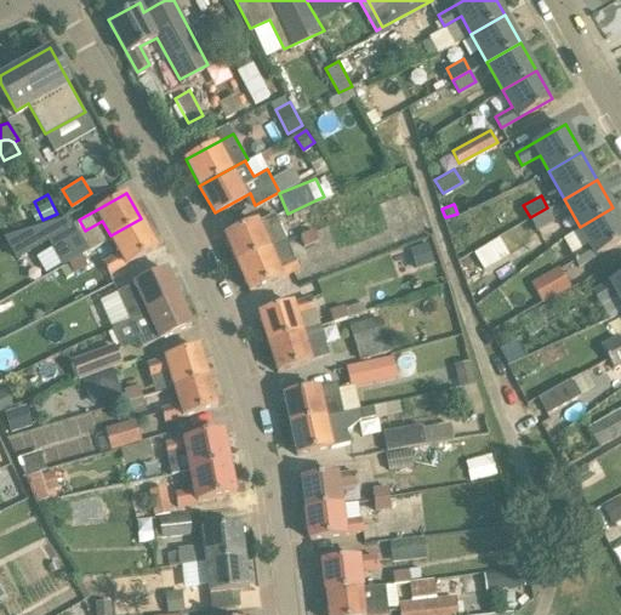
[(547,208),(530,217),(536,229),(553,218),(547,208)]
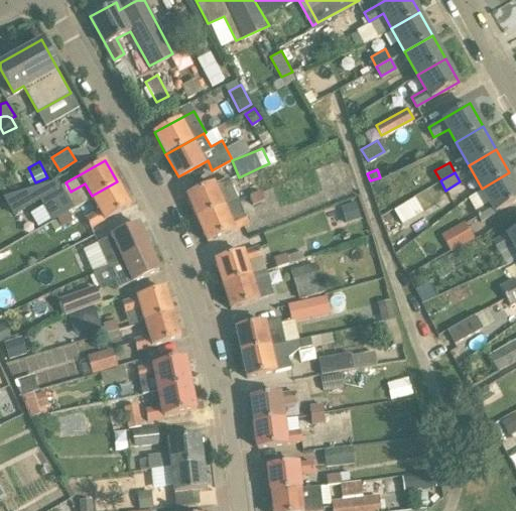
[(515,200),(515,184),(509,172),(482,188),(490,203),(476,211),(481,220),(515,200)]
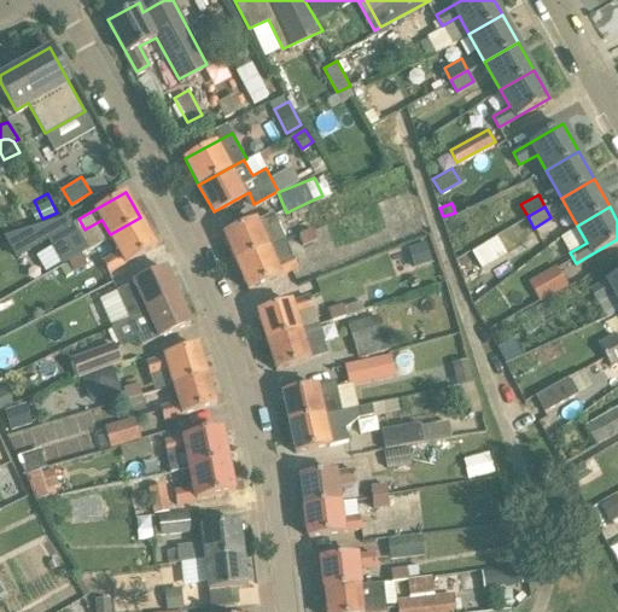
[(235,258),(268,245),(269,244),(285,238),(278,221),(273,210),(223,232),(235,258)]
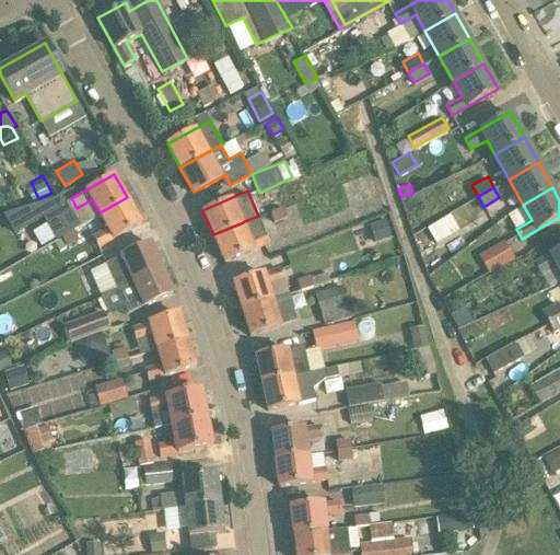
[(127,197),(100,212),(107,228),(93,235),(100,245),(141,221),(127,197)]
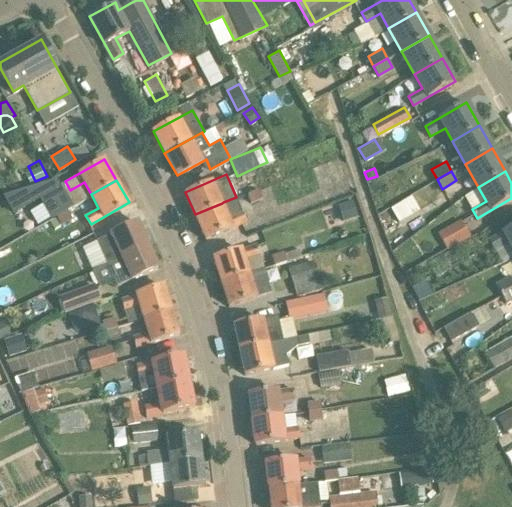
[(13,212),(35,199),(28,187),(3,195),(13,212)]
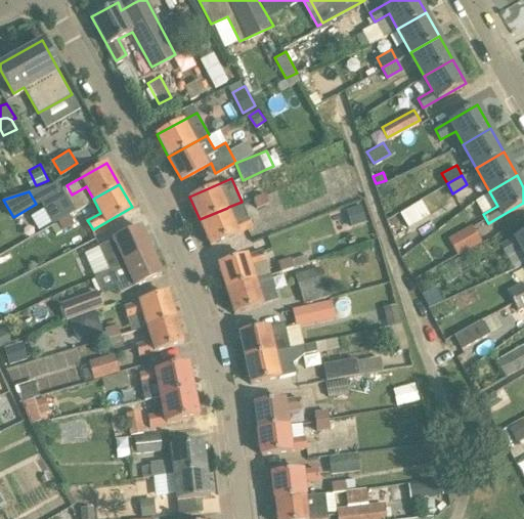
[(268,201),(264,191),(253,198),(257,206),(268,201)]
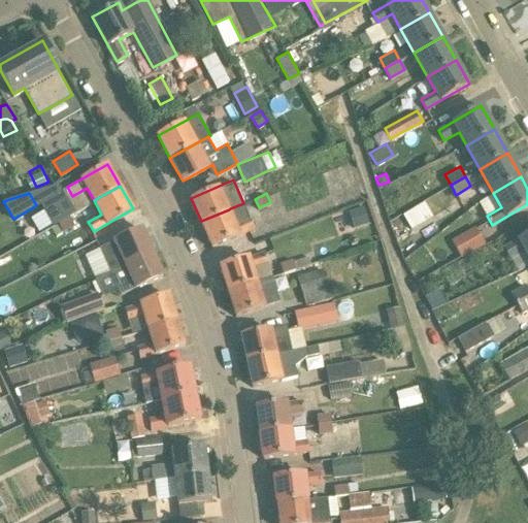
[(363,203),(348,208),(354,227),(369,222),(363,203)]
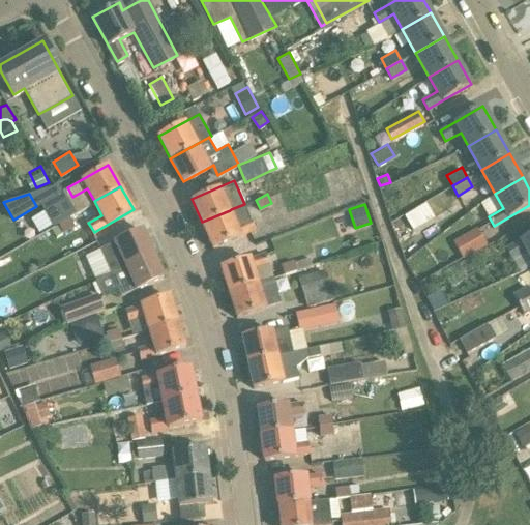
[(202,222),(213,246),(255,228),(251,219),(236,225),(230,210),(202,222)]
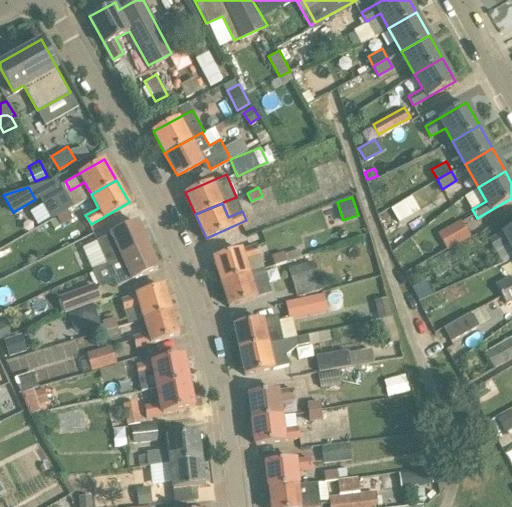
[(61,222),(72,217),(67,208),(56,214),(61,222)]
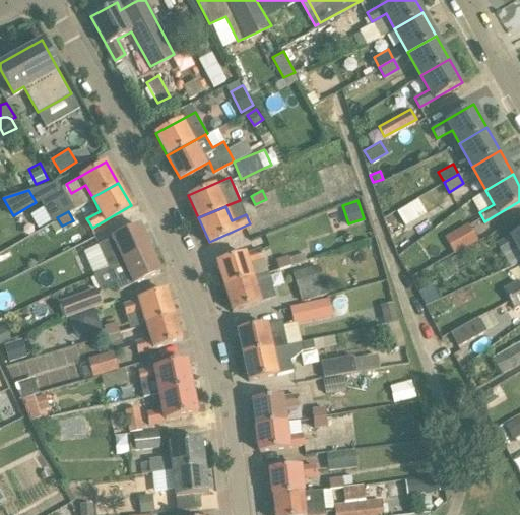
[(149,246),(139,223),(99,243),(103,252),(109,265),(149,246)]
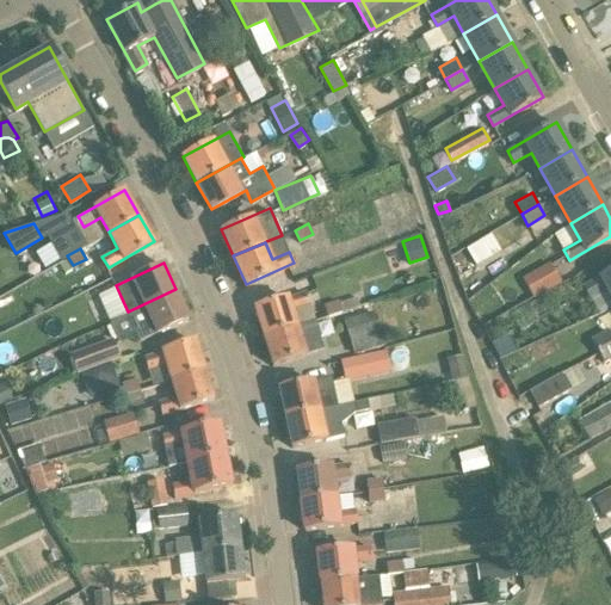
[(557,281),(548,263),(523,277),(532,294),(557,281)]
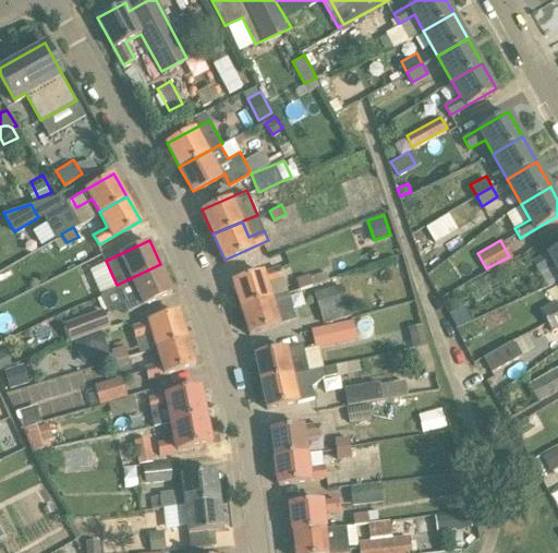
[(557,269),(557,245),(532,261),(538,271),(554,262),(557,269)]
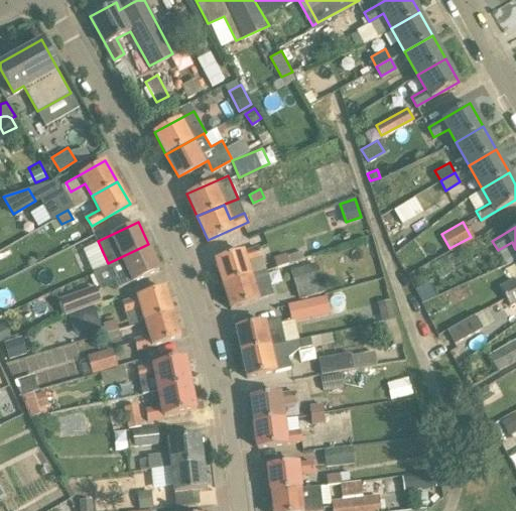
[(148,244),(108,263),(109,264),(93,271),(100,285),(115,278),(119,286),(159,268),(148,244)]
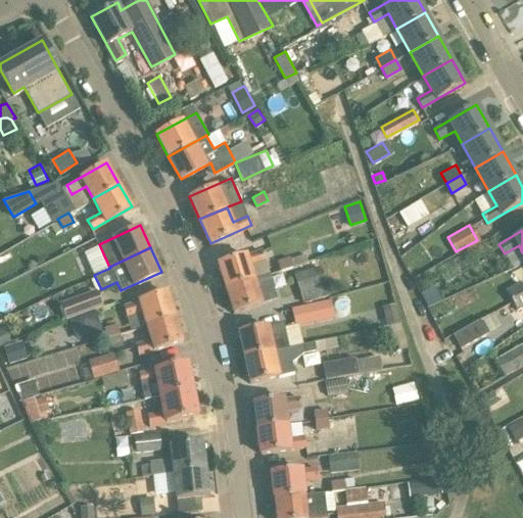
[(226,287),(253,278),(248,264),(265,259),(262,248),(218,263),(226,287)]
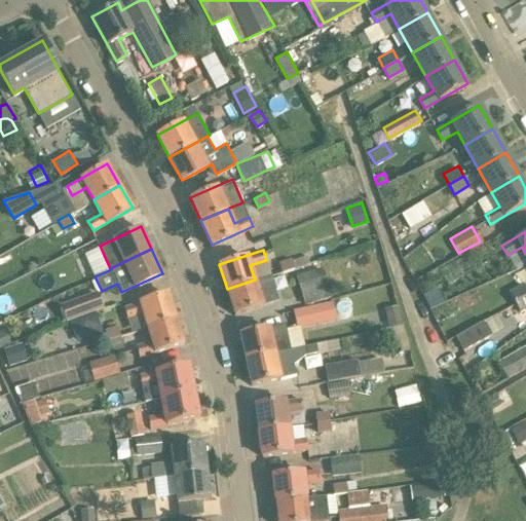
[(282,270),(295,266),(292,258),(279,261),(282,270)]
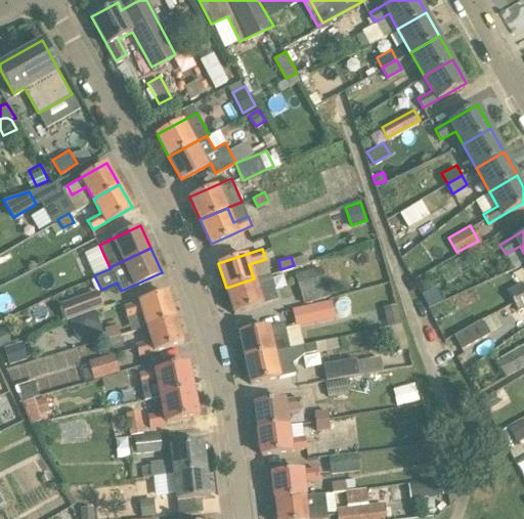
[(296,272),(297,274),(306,301),(331,294),(321,264),(296,272)]
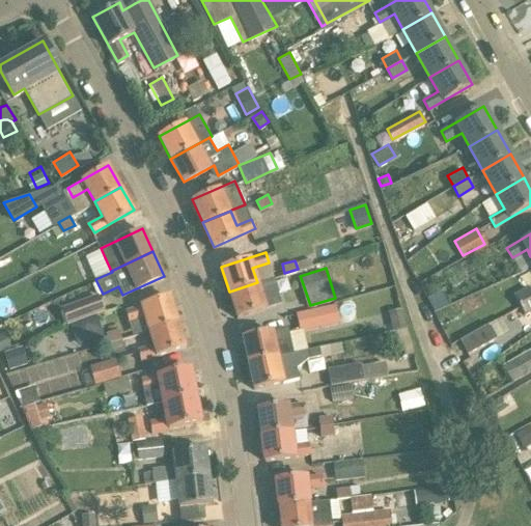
[(281,302),(279,295),(273,277),(257,282),(229,292),(236,316),(281,302)]
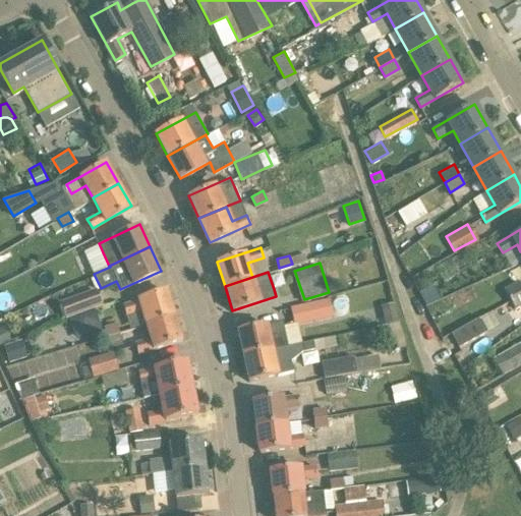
[(520,291),(520,284),(518,280),(504,288),(509,298),(520,291)]
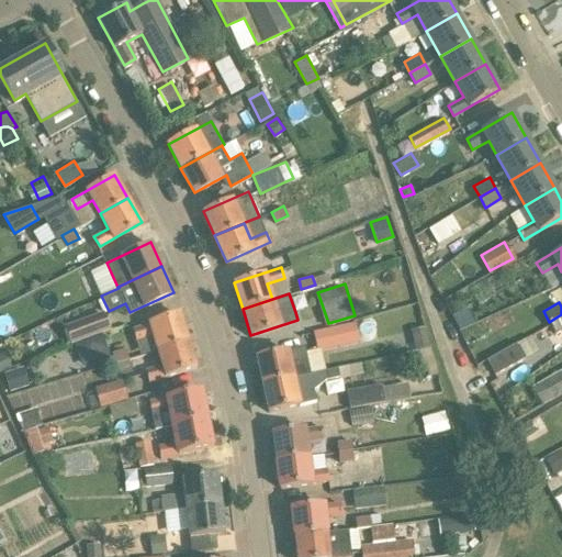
[(104,310),(65,325),(71,341),(110,326),(104,310)]
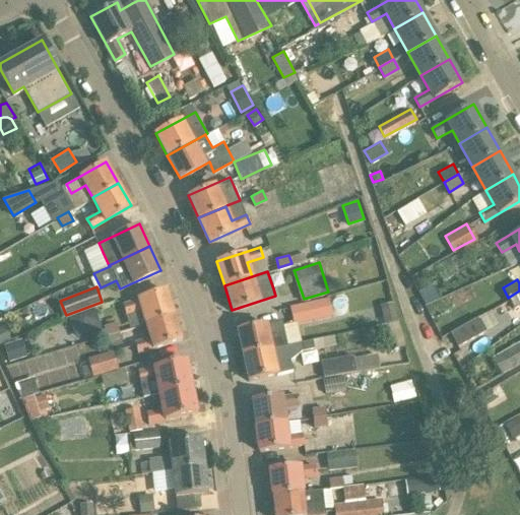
[(167,290),(143,297),(123,303),(126,313),(141,309),(145,322),(174,314),(167,290)]
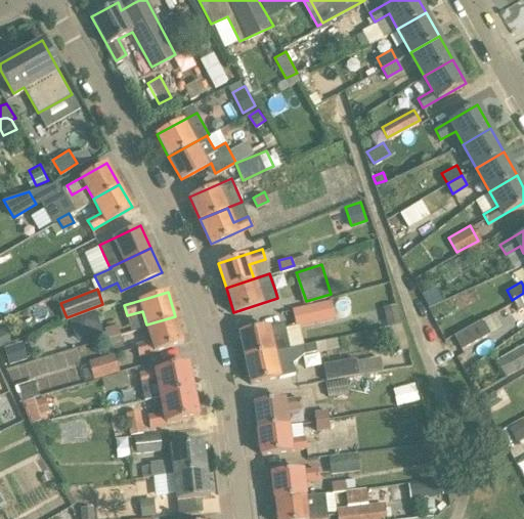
[(523,293),(512,300),(518,309),(523,304),(523,293)]
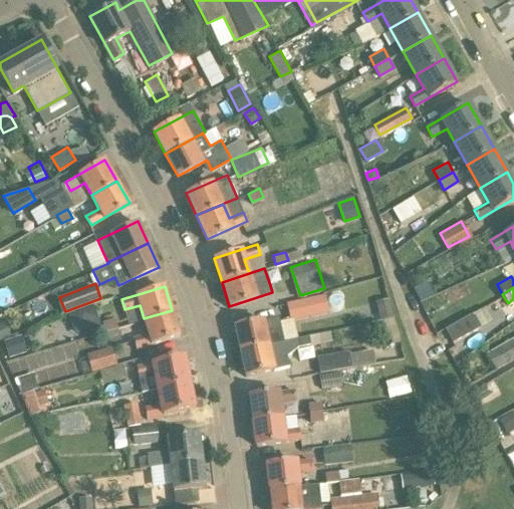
[(324,293),(287,301),(290,313),(291,318),(294,317),(328,310),(324,293)]
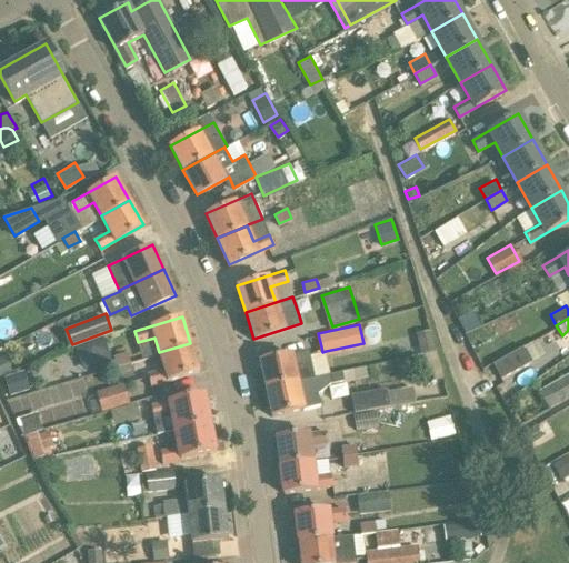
[(432,328),(417,331),(421,351),(437,348),(432,328)]
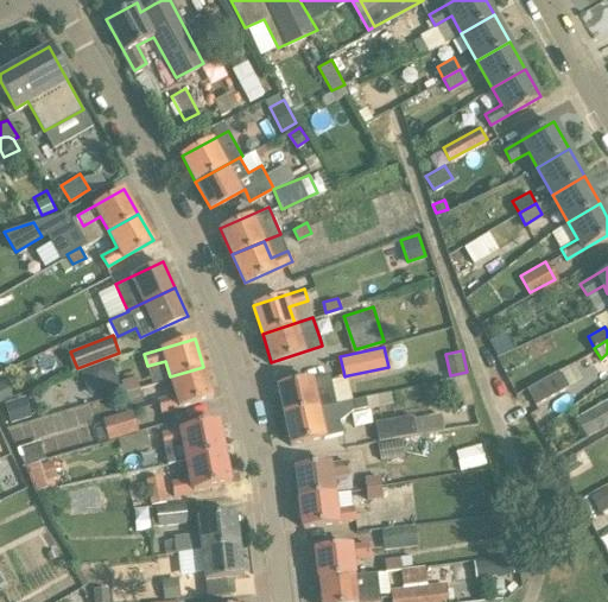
[(170,376),(176,394),(157,399),(160,411),(213,395),(203,367),(170,376)]
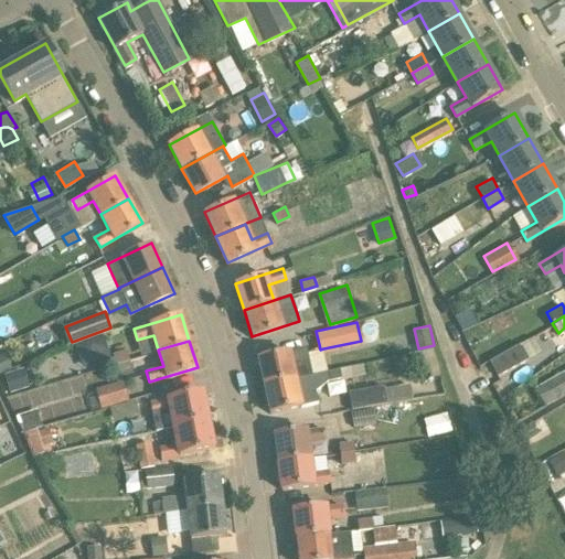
[(520,342),(489,359),(498,375),(528,357),(520,342)]
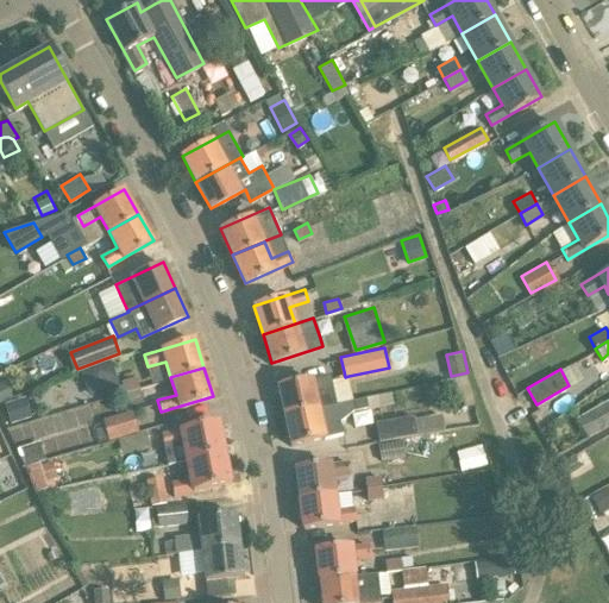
[(318,407),(337,403),(331,374),(278,385),(283,415),(318,407)]
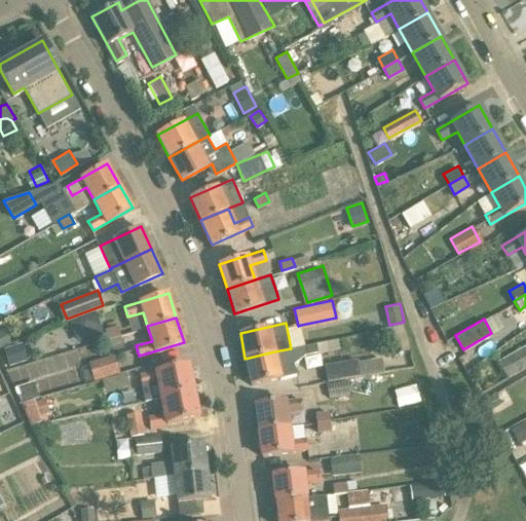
[(117,325),(105,329),(108,339),(120,335),(117,325)]
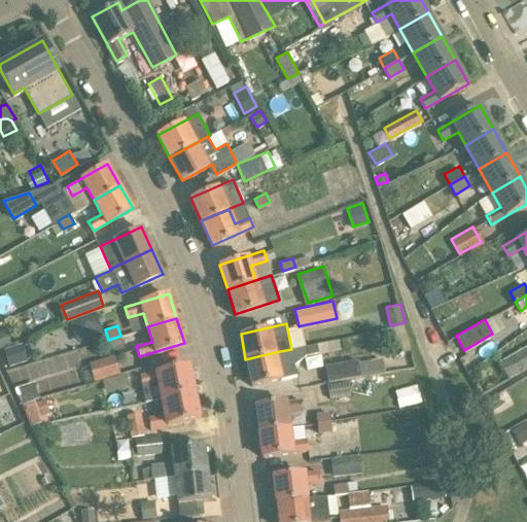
[(0,345),(10,341),(4,328),(0,329),(0,345)]
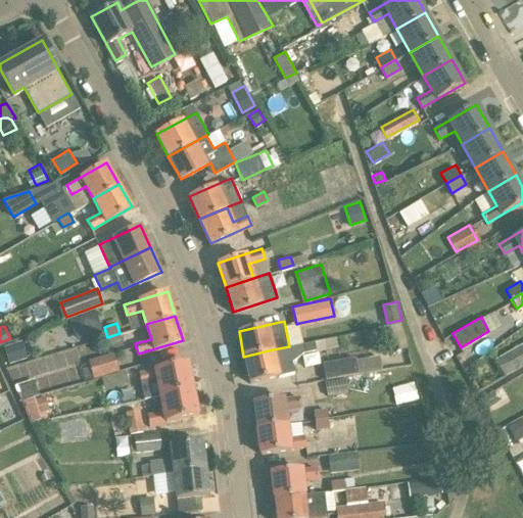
[(315,340),(316,348),(338,344),(336,336),(315,340)]
